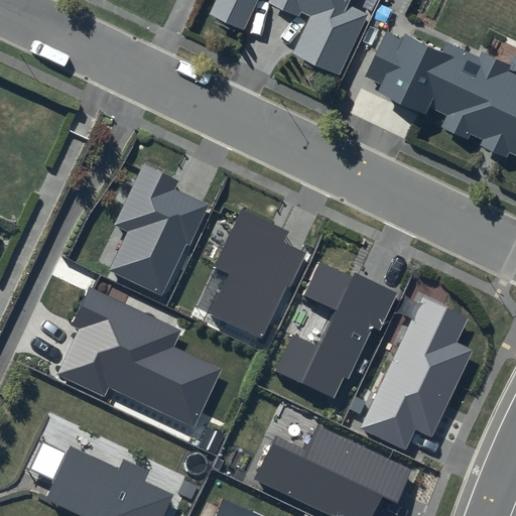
[(213,0),(209,9),(243,25),(254,0),(275,0),(298,11),(300,6),(310,10),(293,47),(338,69),(367,9),(348,0),(213,0)]
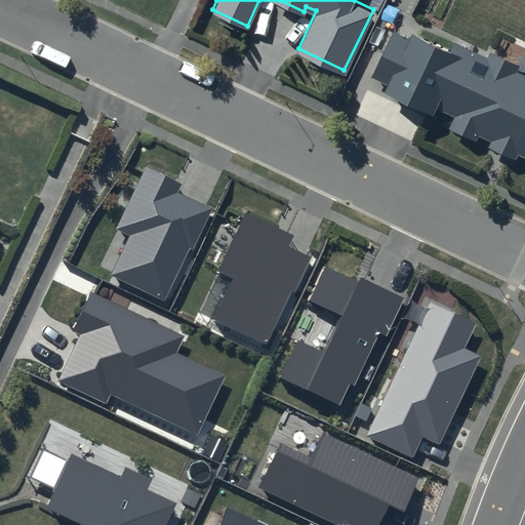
[(396,32),(373,78),(391,86),(388,91),(437,115),(440,110),(457,118),(452,128),(480,142),(482,137),(494,143),(492,149),(519,161),(522,155),(524,156),(524,75),(519,72),(522,67),(495,54),(492,59),(458,43),(455,50),(416,31),(412,39),(396,32)]
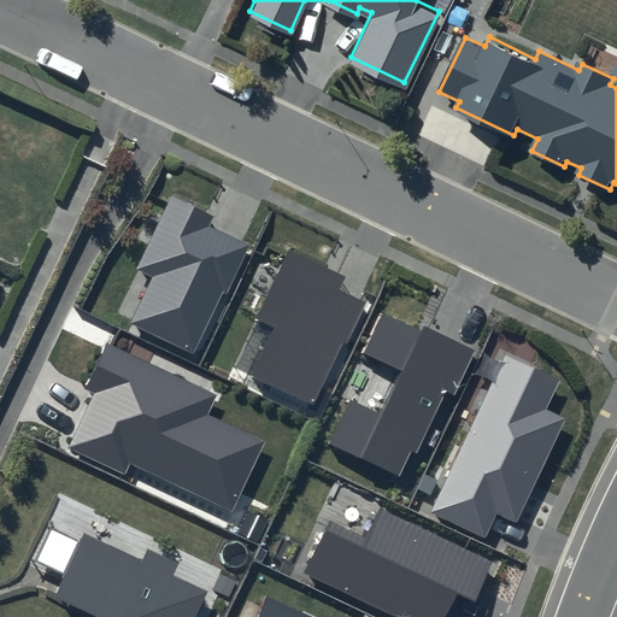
[(213,217),(171,197),(136,269),(153,277),(130,323),(194,353),(223,292),(227,294),(250,245),(209,225),(213,217)]
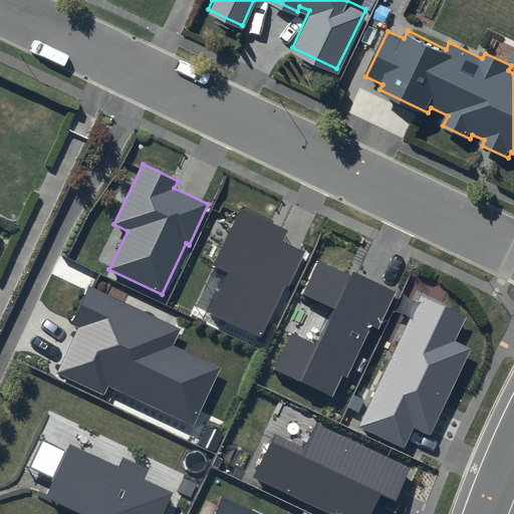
[(287,231),(241,209),(213,266),(229,273),(210,313),(262,338),(303,252),(282,241),(287,231)]
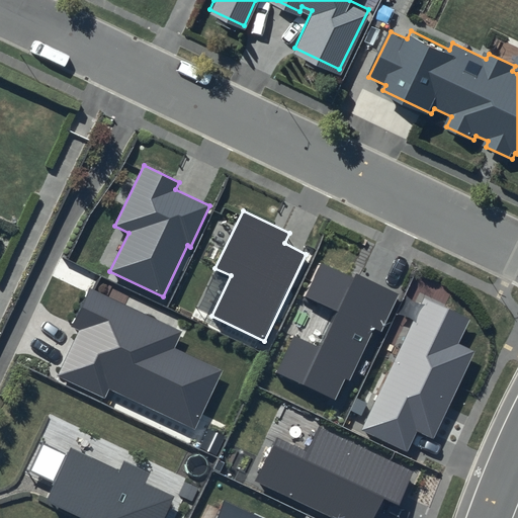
[(354,278),(322,263),(306,296),(337,312),(320,347),(294,336),(276,372),(335,400),(345,378),(349,381),(374,328),(381,332),(399,293),(356,273),(354,278)]
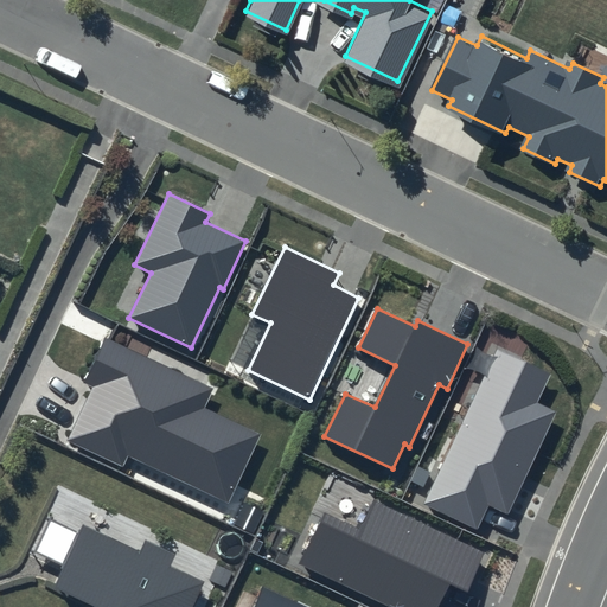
[(213,389),(104,337),(83,383),(93,388),(68,441),(123,467),(128,457),(229,503),(261,435),(204,409),(213,389)]
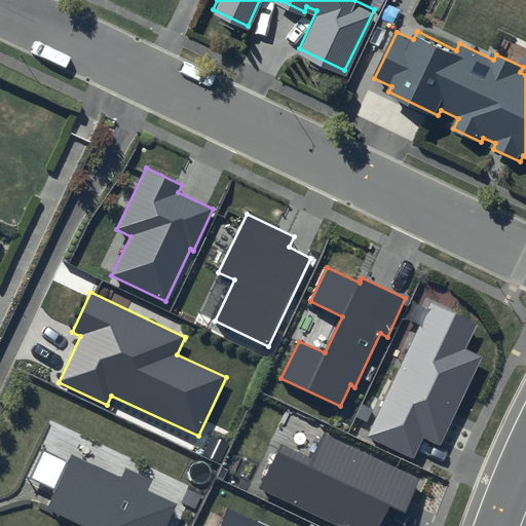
[(477,324),(430,303),(368,437),(415,458),(424,439),(440,446),(482,358),(465,349),(477,324)]
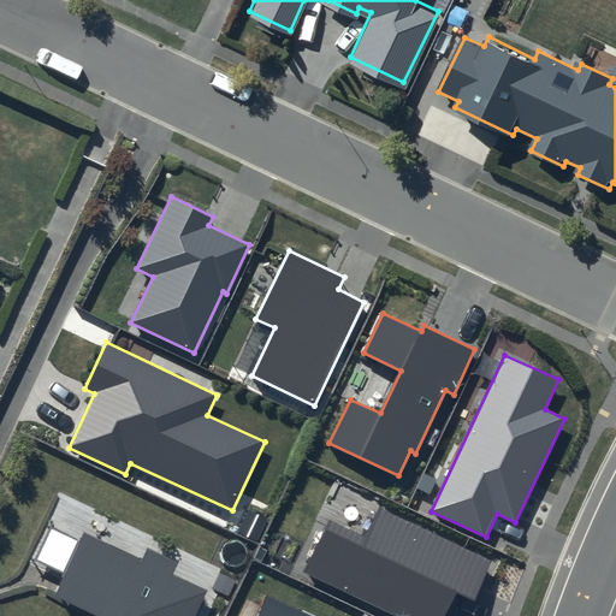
[(492,561),(378,507),(363,537),(329,520),(302,573),(394,615),(445,615),(456,593),(475,602),(492,561)]
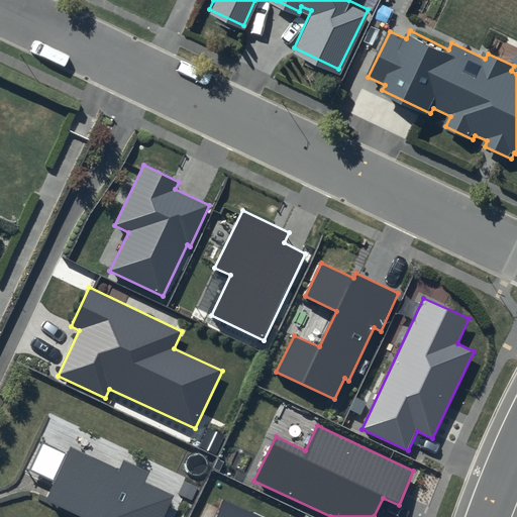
[(157,516),(170,491),(141,478),(145,468),(121,456),(116,467),(69,444),(44,493),(93,515),(92,516),(157,516)]
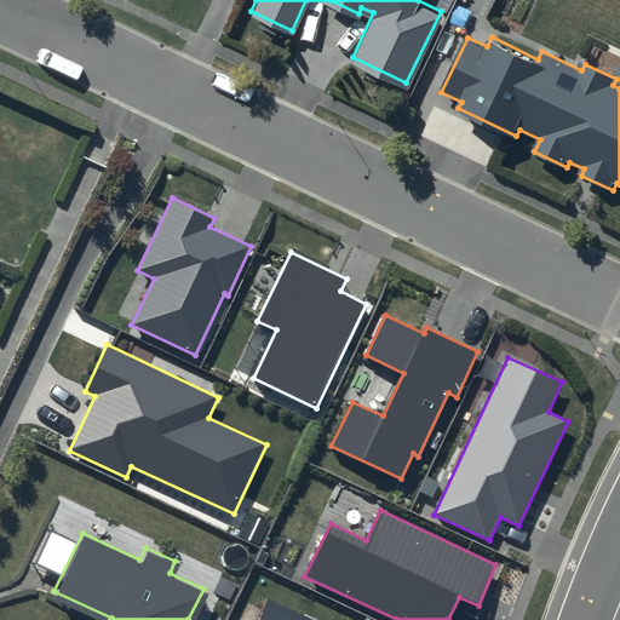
[(311,619),(268,600),(257,619),(311,619)]
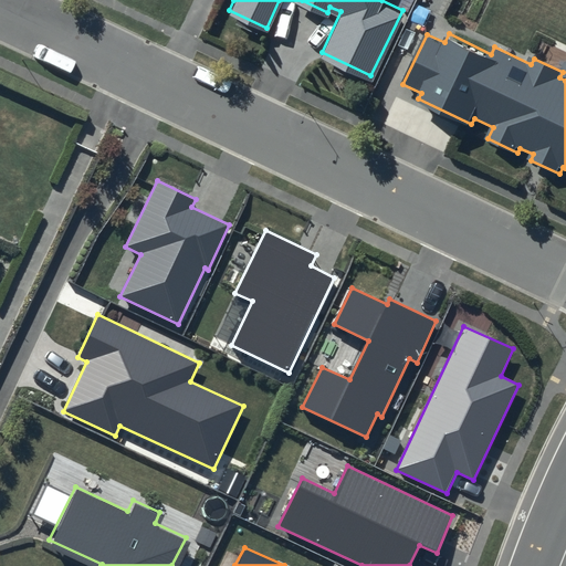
All buildings are outlined.
